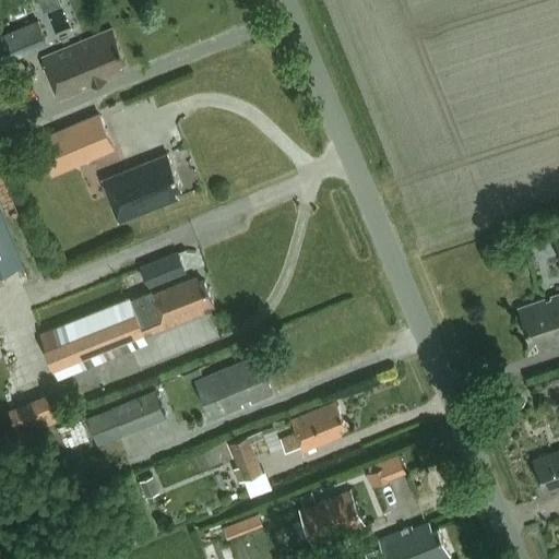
[(35,20),(0,34),(0,51),(4,61),(46,44),(35,20)]
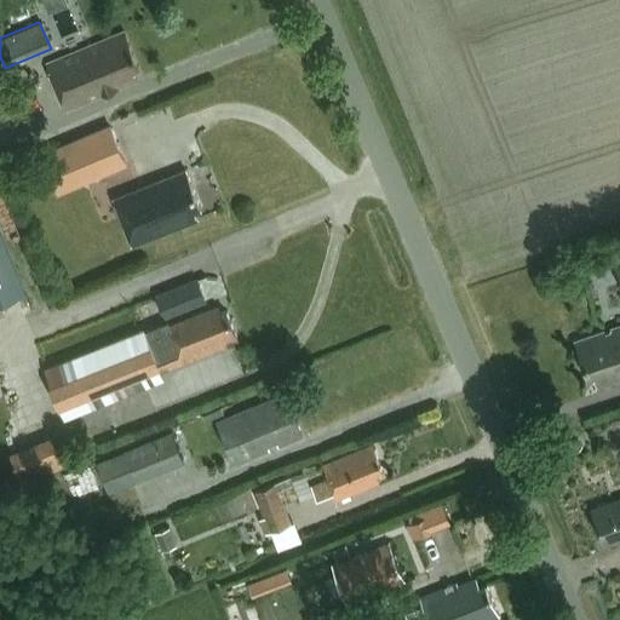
[(130,70),(136,65),(122,32),(44,63),(64,110),(133,81),(130,70)]
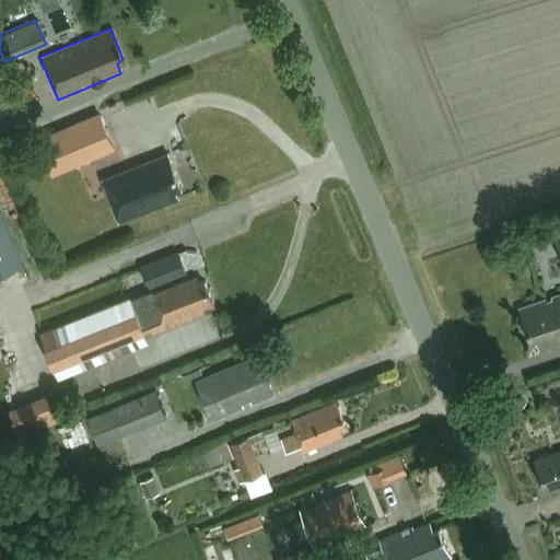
[(36,139),(44,158),(107,131),(100,113),(36,139)]
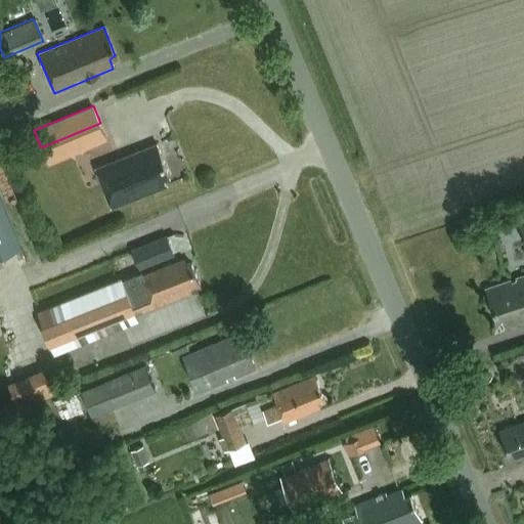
[(164,179),(170,176),(157,144),(115,161),(97,168),(96,169),(98,174),(112,208),(144,194),(143,191),(148,189),(149,192),(167,186),(164,179)]
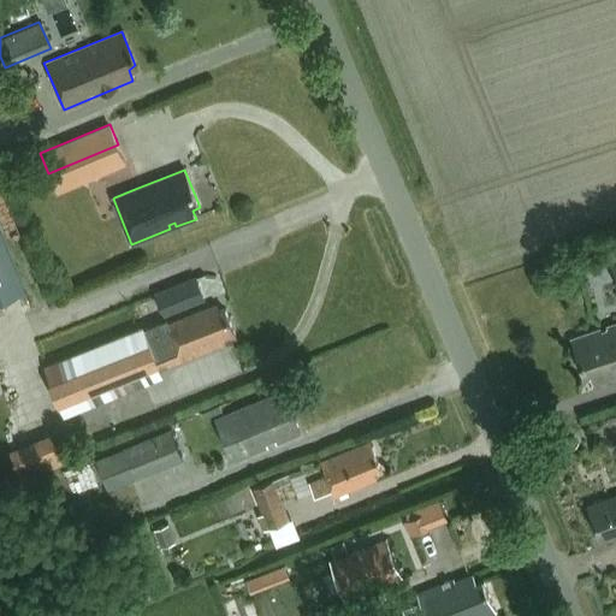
[(0,298),(33,288),(0,197),(0,298)]
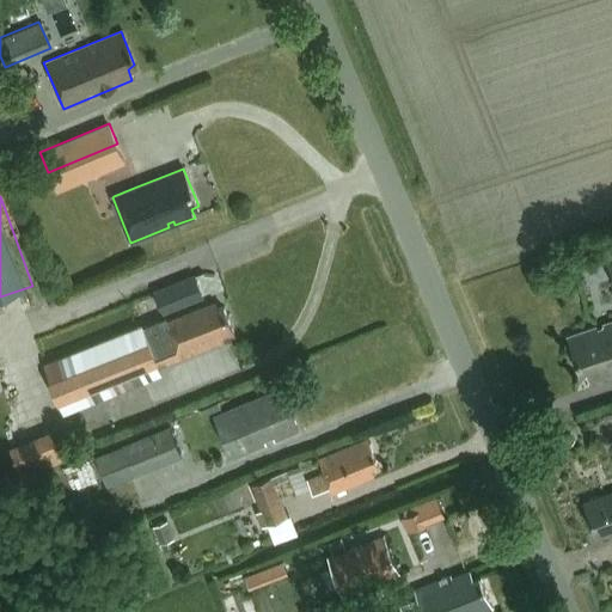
[(183,308),(199,301),(191,282),(176,289),(183,308)]
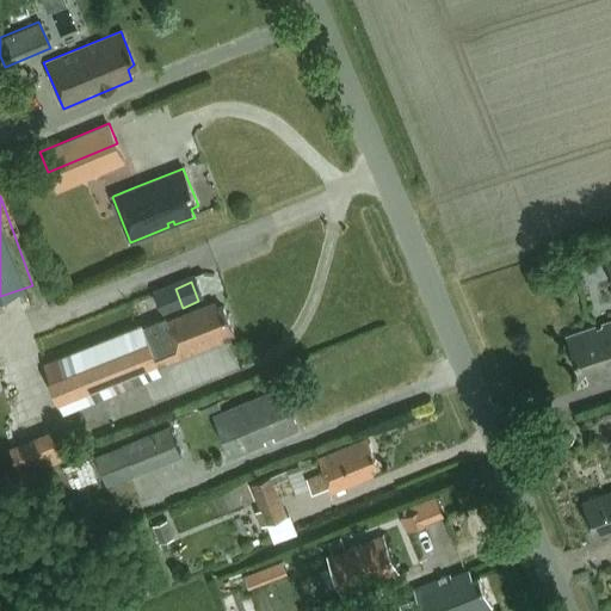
[(140,334),(137,327),(43,365),(63,415),(158,377),(154,368),(165,363),(166,365),(234,338),(222,309),(217,310),(215,304),(140,334)]
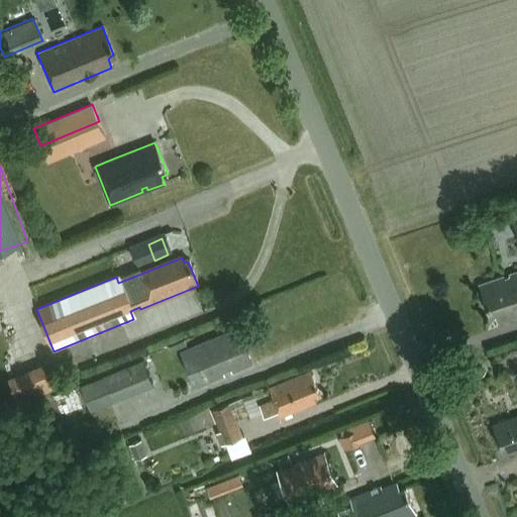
[(497,323),(516,316),(516,274),(480,287),(489,315),(494,313),(497,323)]
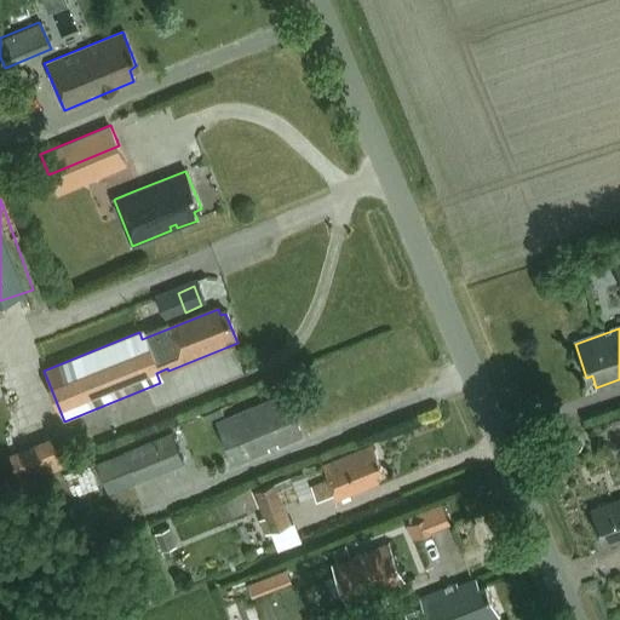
[(251,459),(302,438),(288,406),(282,408),(279,402),(235,420),(251,459)]
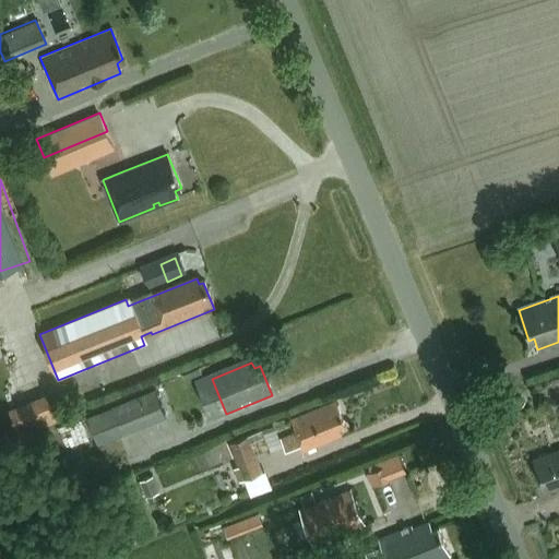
[(199,368),(182,375),(185,380),(201,373),(199,368)]
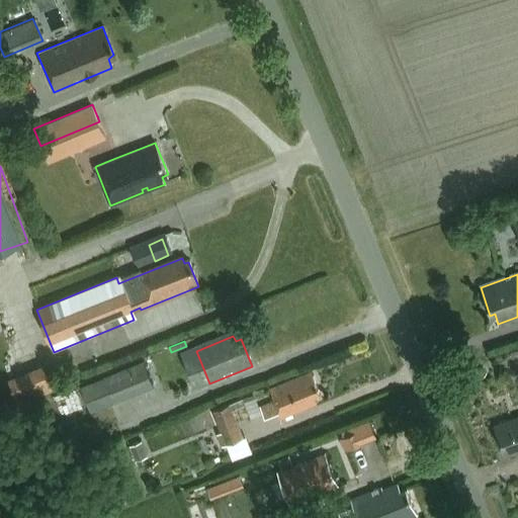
[(71,350),(39,363),(49,385),(80,372),(71,350)]
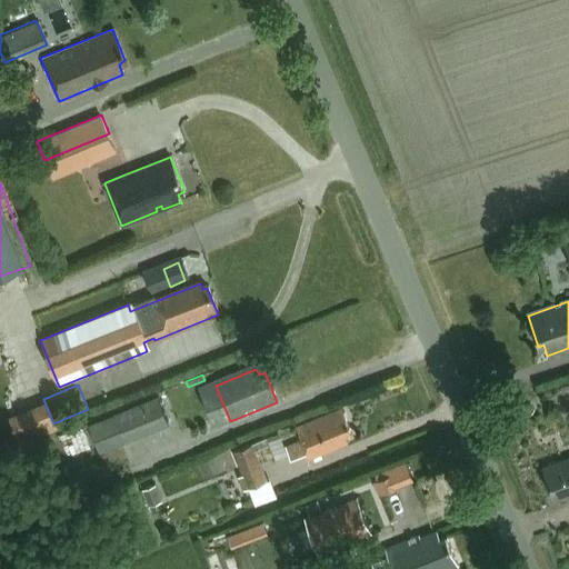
[(170,425),(159,398),(87,426),(98,453),(170,425)]
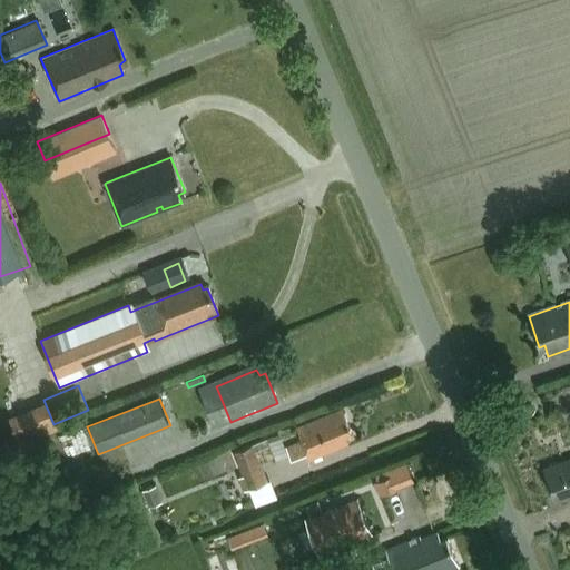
[(296,428),(303,443),(285,450),(291,464),(308,457),(308,459),(346,443),(343,435),(350,433),(340,410),(296,428)]
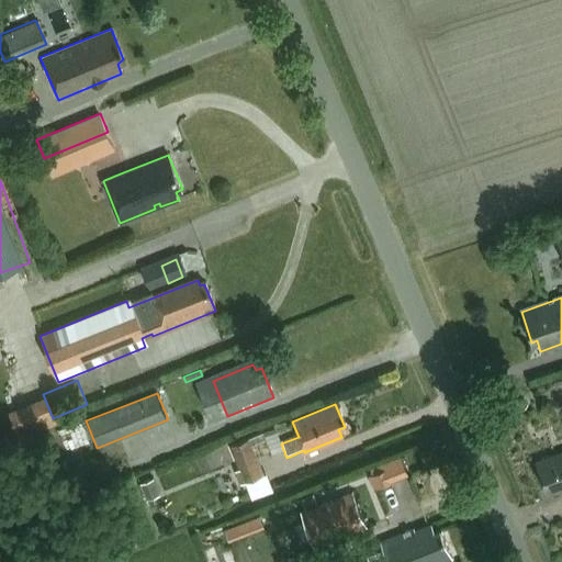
[(270,451),(263,434),(231,446),(239,470),(235,471),(239,484),(246,482),(265,475),(259,461),(257,457),(270,451)]
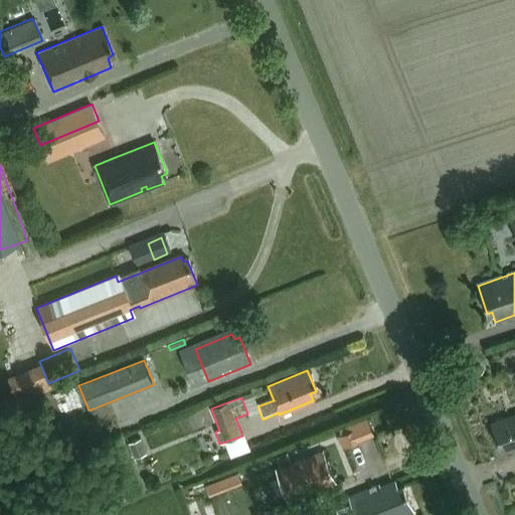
[(514,416),(491,426),(501,457),(514,451),(514,416)]
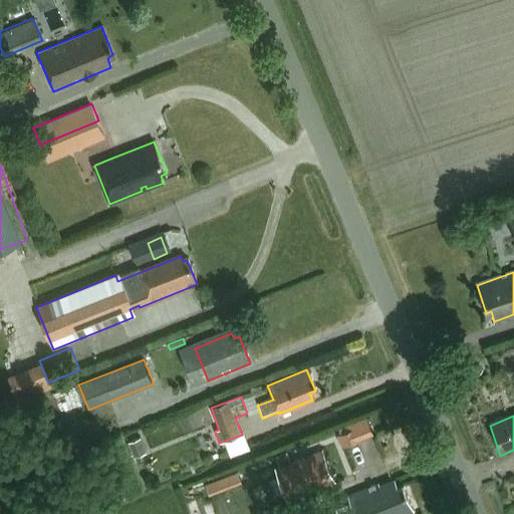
[(335,435),(326,439),(334,461),(343,458),(335,435)]
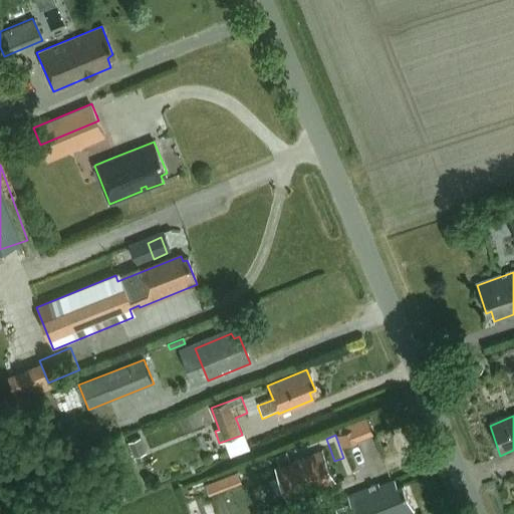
[(129,443),(135,458),(147,453),(141,438),(129,443)]
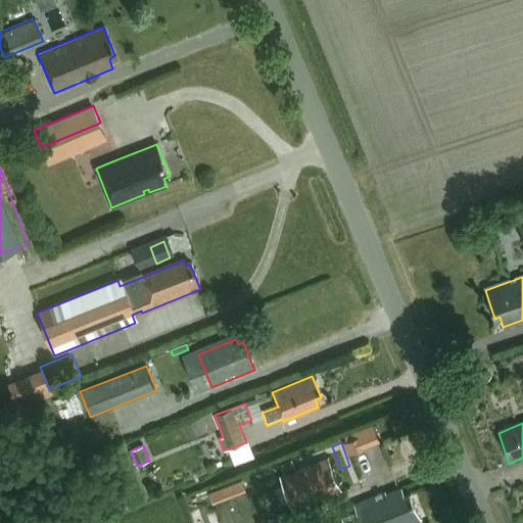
[(359,522),(407,522),(418,518),(409,492),(403,494),(401,491),(387,497),(384,491),(351,504),(359,522)]
